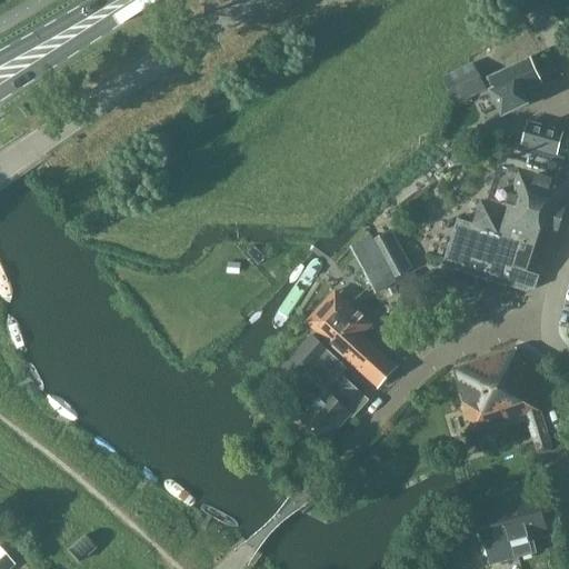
[(529,59),(486,80),(502,117),(528,105),(522,93),(541,85),(529,59)]
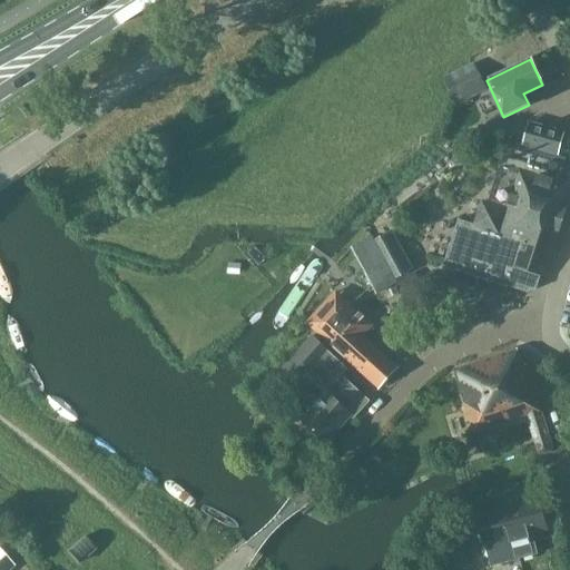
[(455,105),(487,89),(473,64),(442,79),(455,105)]
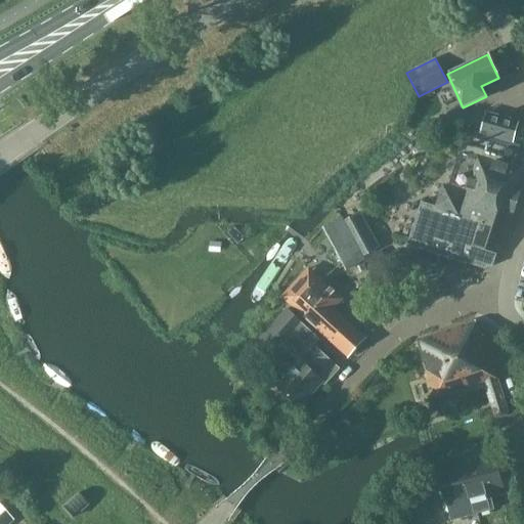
[(481,133),(513,142),(518,122),(486,113),(481,133)]
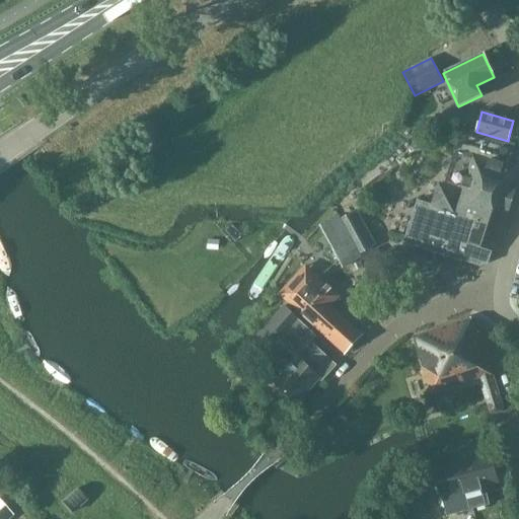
[(417,199),(404,238),(417,242),(411,258),(433,266),(438,248),(482,262),(488,258),(490,250),(494,252),(518,173),(518,168),(507,165),(511,150),(460,136),(454,154),(445,184),(438,182),(432,203),(417,199)]
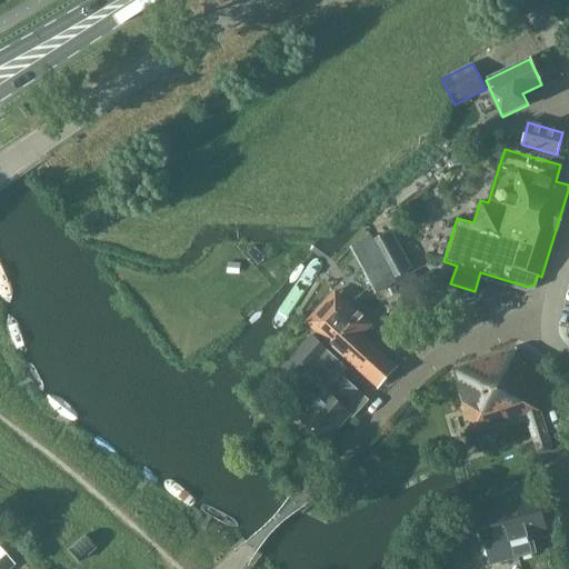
[(396,279),(397,278),(398,278),(411,270),(390,231),(375,239),(396,279)]
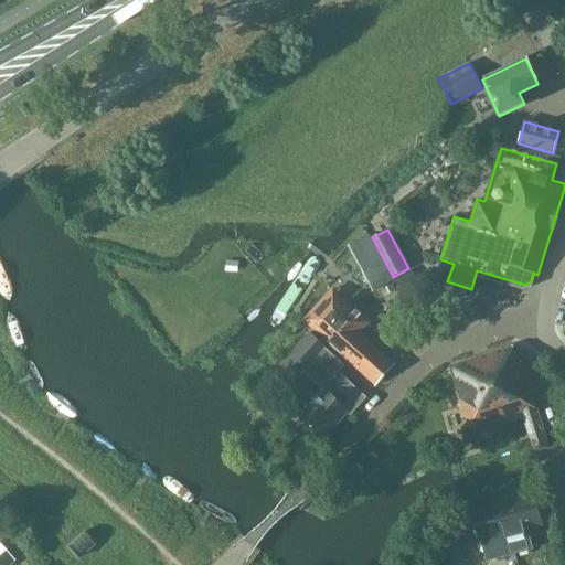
[(372,291),(393,280),(369,234),(348,245),(372,291)]
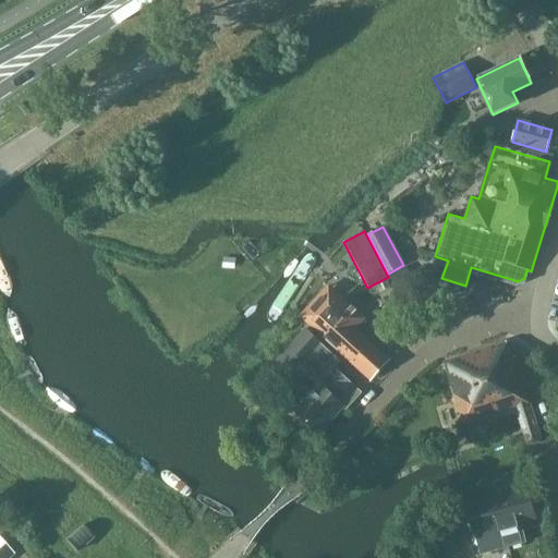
[(221,268),(233,268),(234,258),(222,258),(221,268)]
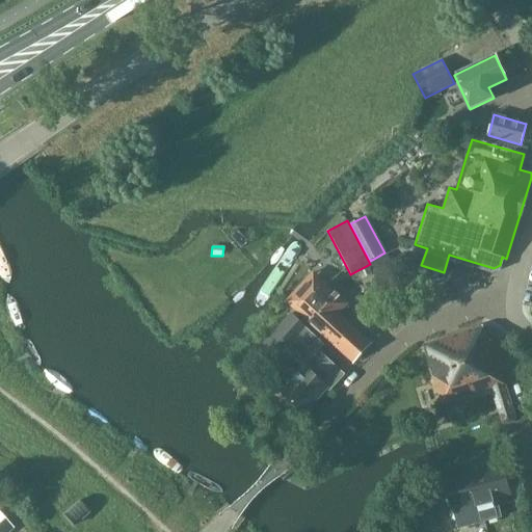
[(372,260),(371,260),(376,272),(391,266),(386,254),(372,260)]
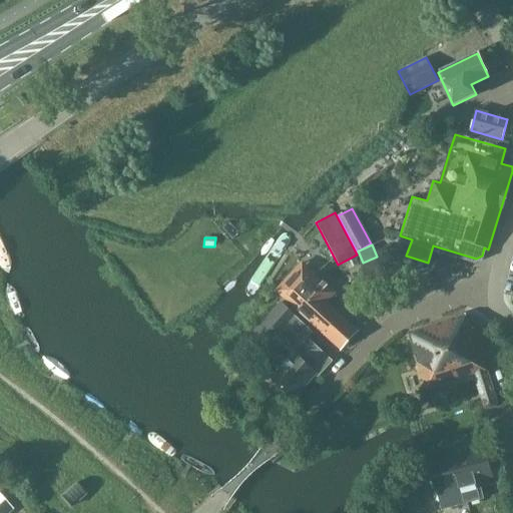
[(289,279),(276,293),(340,350),(357,332),(326,304),(335,292),(316,275),(310,270),(297,285),(289,278),(289,279)]
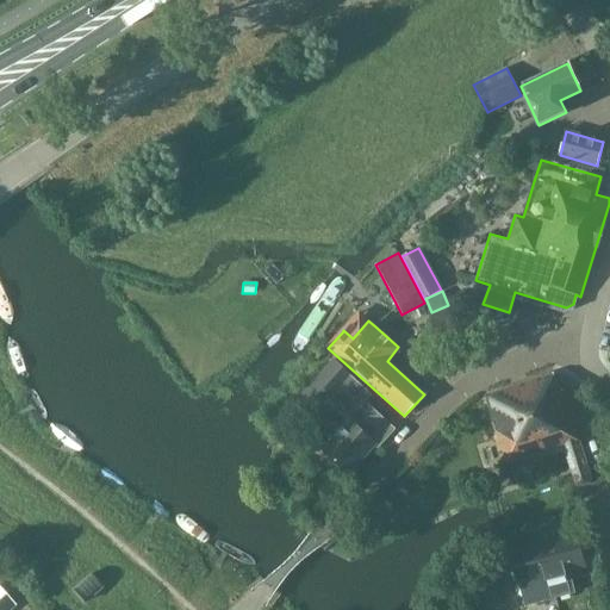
[(378,446),(393,429),(362,400),(368,394),(332,360),(303,392),(316,405),(318,403),(329,414),(335,406),(349,421),(323,448),(347,471),(374,442),(378,446)]
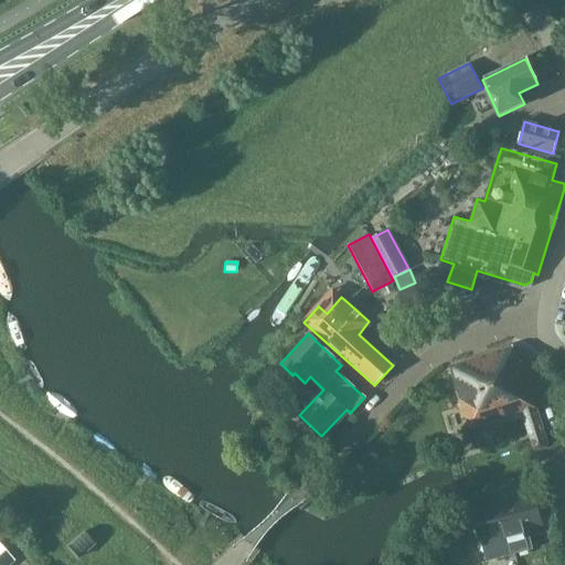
[(511,347),(449,366),(470,429),(536,408),(521,361),(518,362),(511,347)]
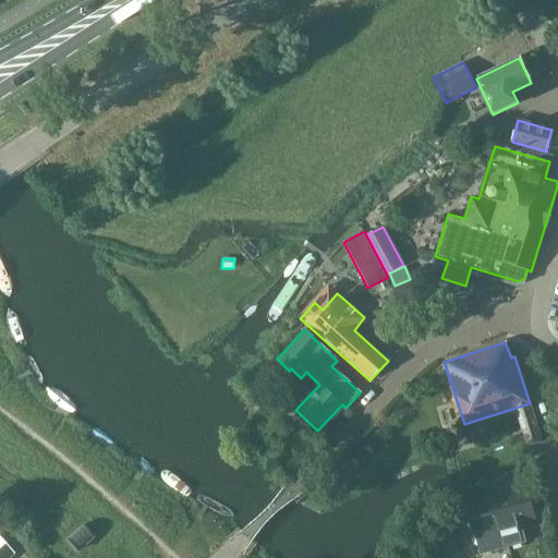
[(520,518),(533,514),(528,490),(468,506),(480,556),(526,544),(520,518)]
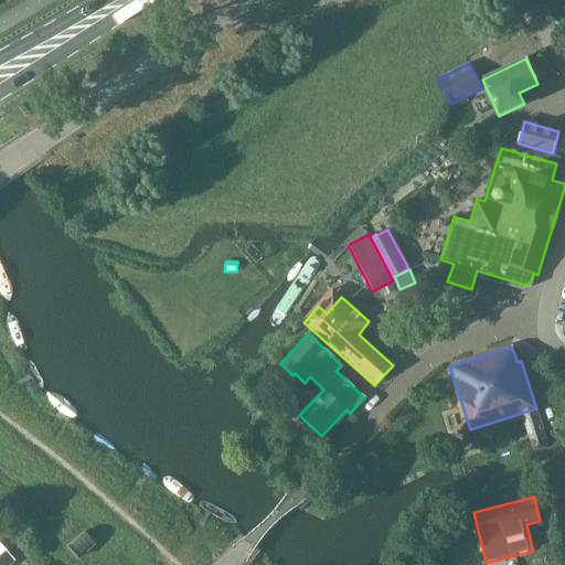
[(65,547),(76,560),(94,544),(83,532),(65,547)]
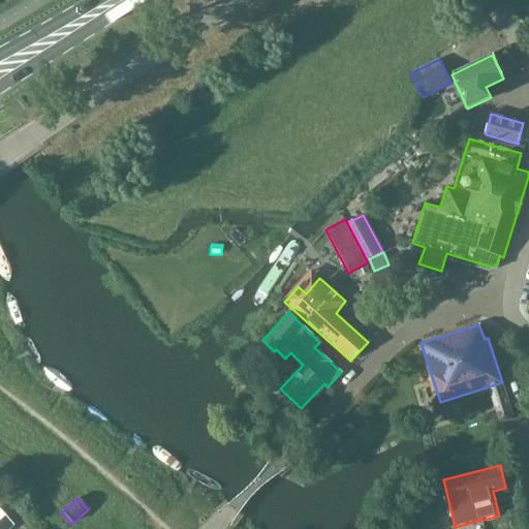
[(0,528),(6,528),(11,525),(0,511),(0,528)]
